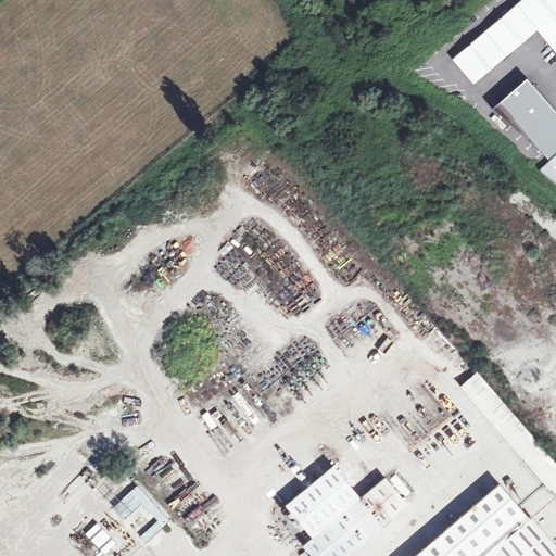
[(555,0),(520,0),(452,59),(475,85),(538,30),(555,51),(555,0)]
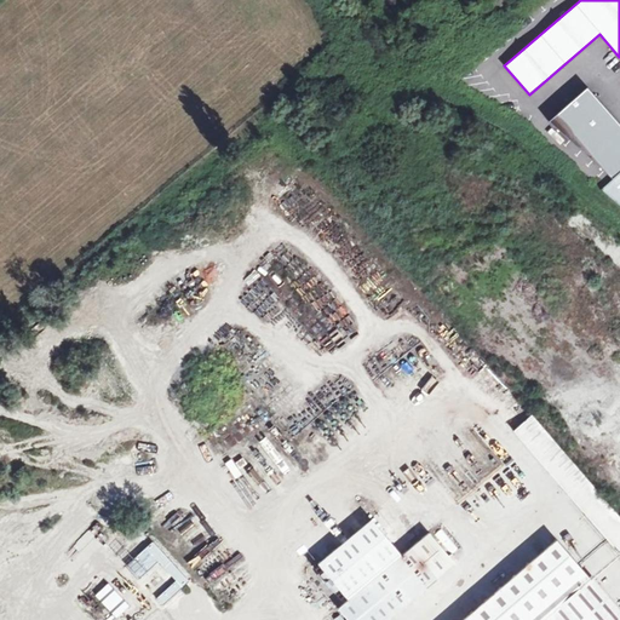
[(619,124),(585,85),(547,118),(615,178),(619,173),(619,124)]
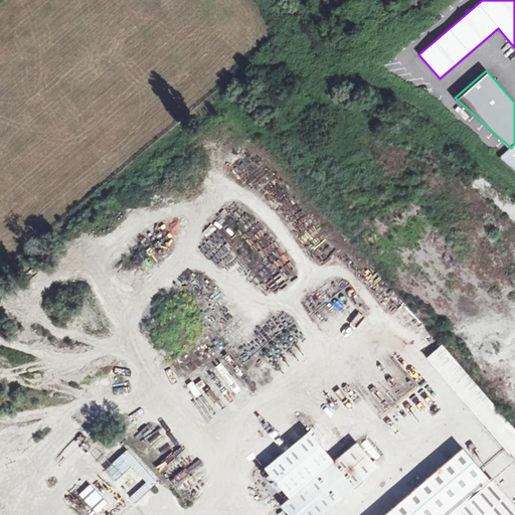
[(500,158),(514,170),(514,144),(511,148),(500,158)]
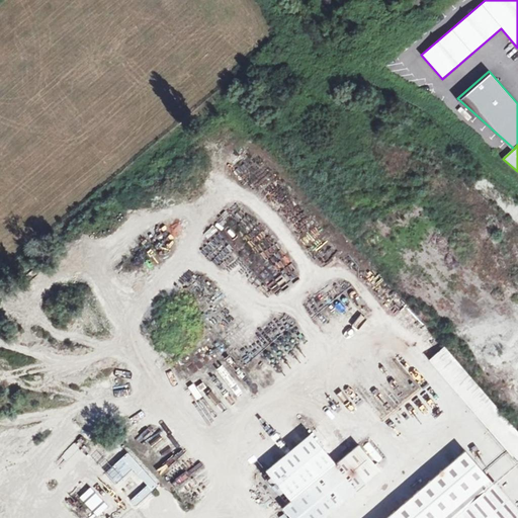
[(489,427),(503,415),(443,346),(430,357),(489,427)]
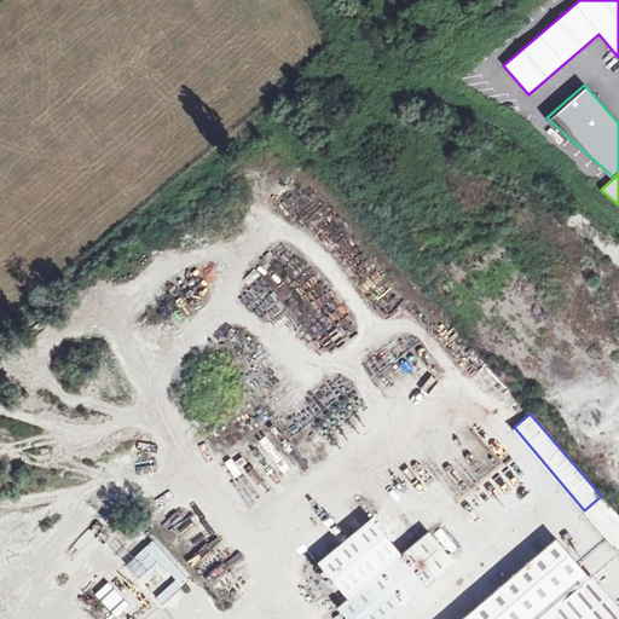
[(585,462),(591,457),(580,443),(573,447),(585,462)]
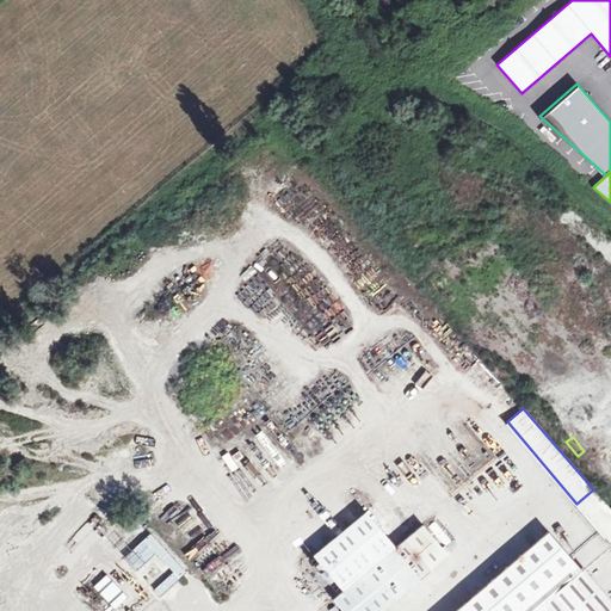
[(610,510),(593,489),(576,504),(584,512),(610,544),(610,510)]
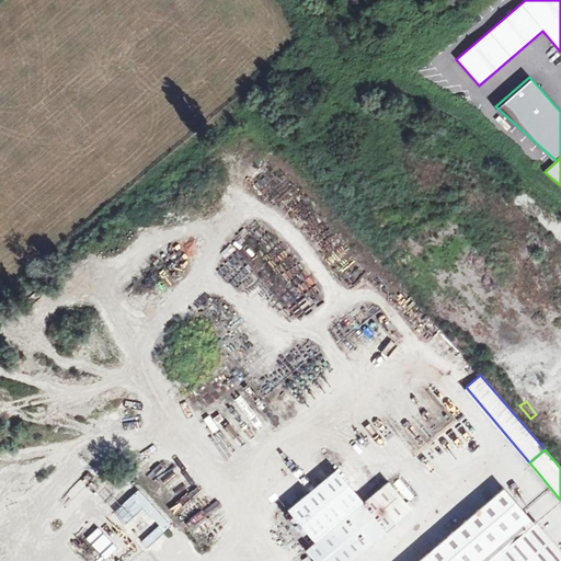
[(346,560),(407,510),(401,503),(385,483),(302,552),(309,560),(346,560)]
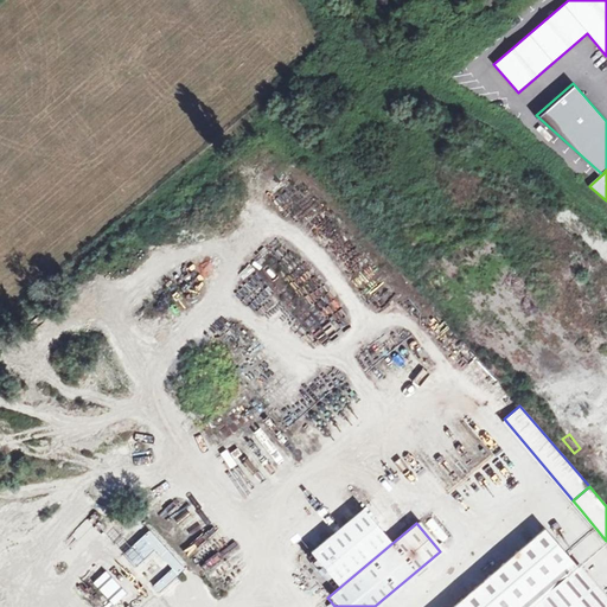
[(154,551),(170,569),(152,585),(159,593),(186,570),(151,528),(120,553),(134,568),(154,551)]
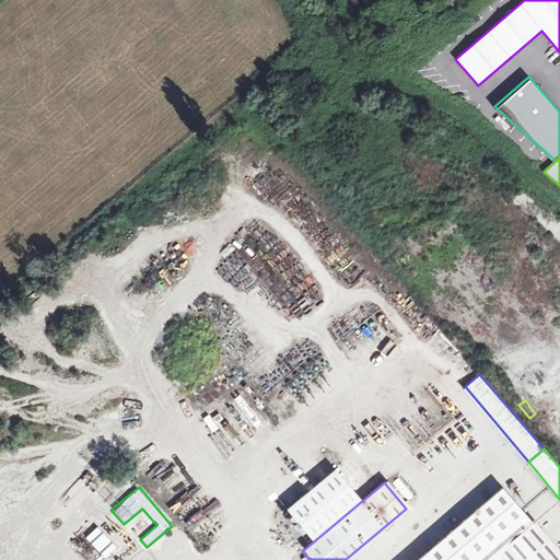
[(559,559),(559,556),(500,488),(447,535),(418,559),(559,559)]
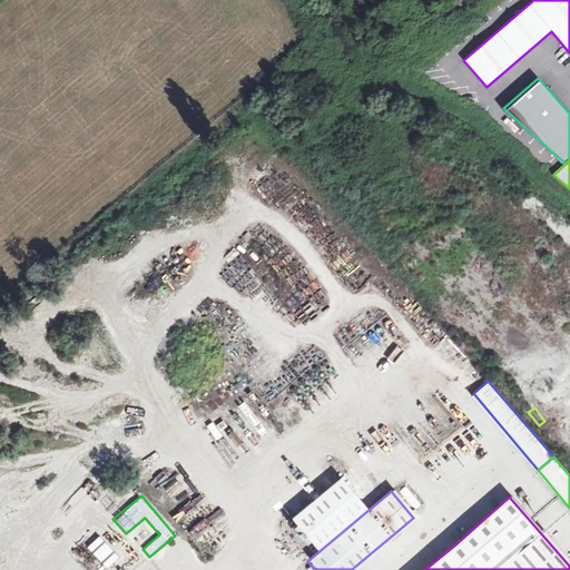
[(412,508),(408,511),(413,518),(418,514),(412,508)]
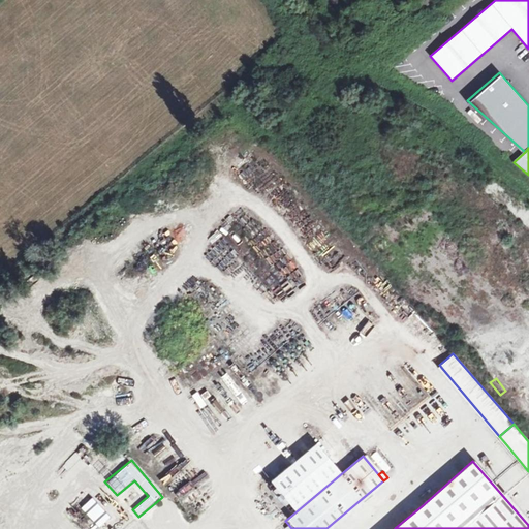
[(386,528),(423,499),(417,494),(375,528),(386,528)]
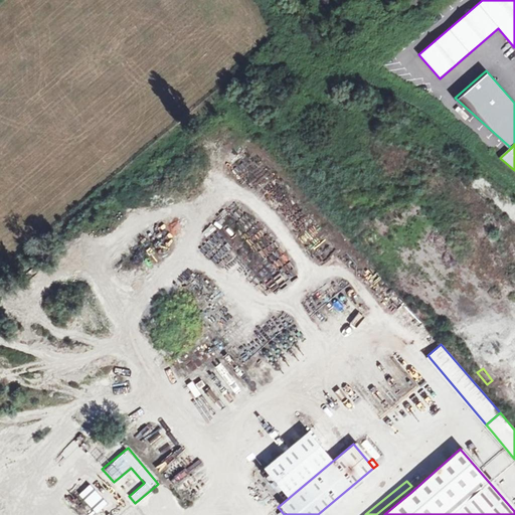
[(91,482),(78,492),(94,513),(107,504),(91,482)]
